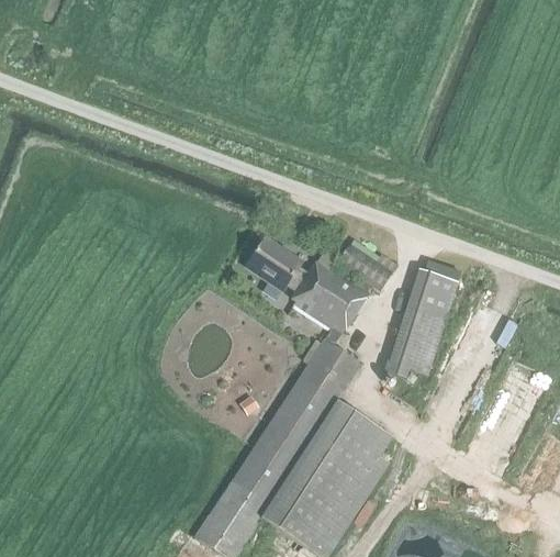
[(362,278),(358,286),(331,267),(338,256),(326,247),(315,264),(314,263),(308,273),(299,266),(301,263),(265,238),(246,266),(282,290),(287,285),(295,290),(291,296),(297,299),(292,304),(331,330),(197,534),(232,556),(234,556),(262,514),(327,556),(390,460),(381,455),(393,435),(338,399),(361,364),(334,346),(372,286),(380,291),(393,273),(399,263),(382,251),(376,260),(351,244),(339,263),(362,278)]
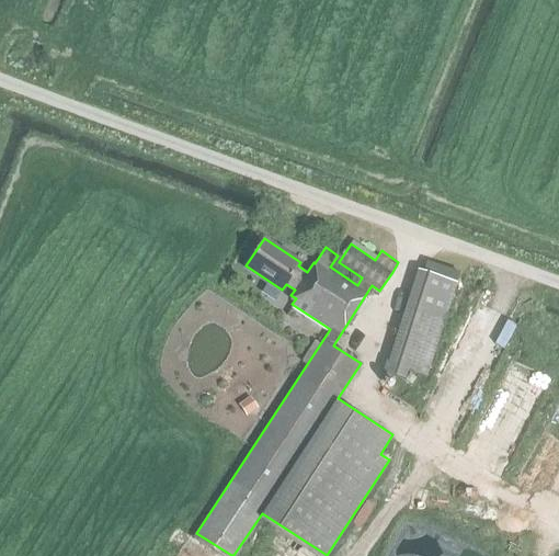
[(411,301),(448,313),(459,280),(422,268),(411,301)]
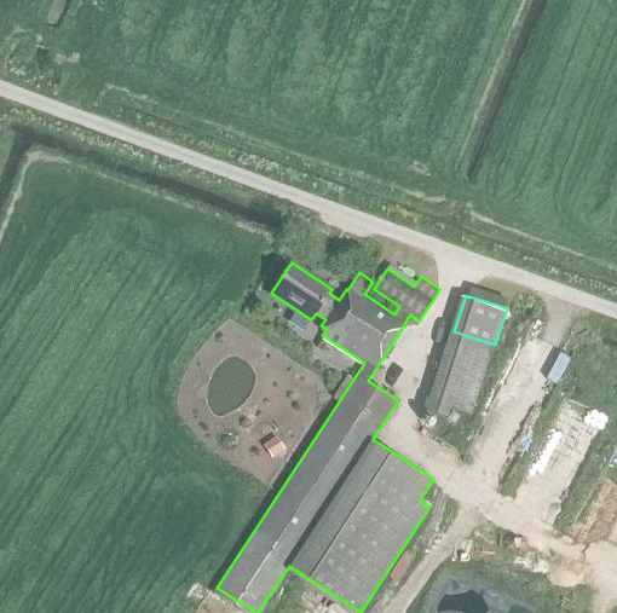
[(554,372),(566,377),(578,354),(566,348),(554,372)]
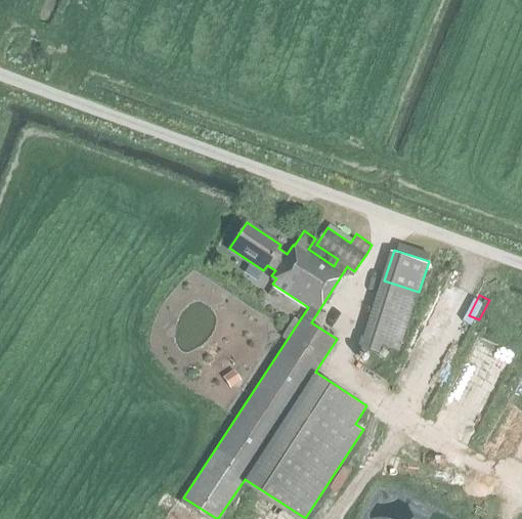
[(230,383),(241,377),(235,370),(225,377),(230,383)]
